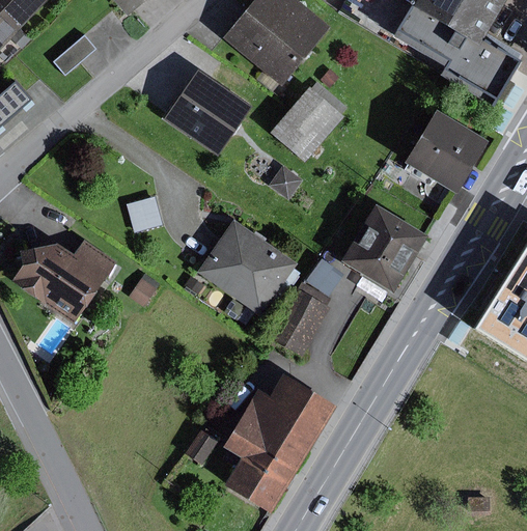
[(0,0),(0,47),(45,0),(0,0)]
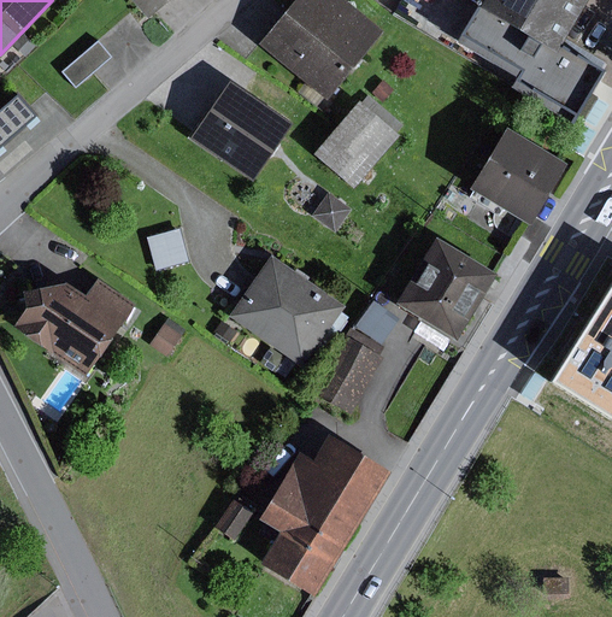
[(131,0),(147,17),(166,0),(131,0)]
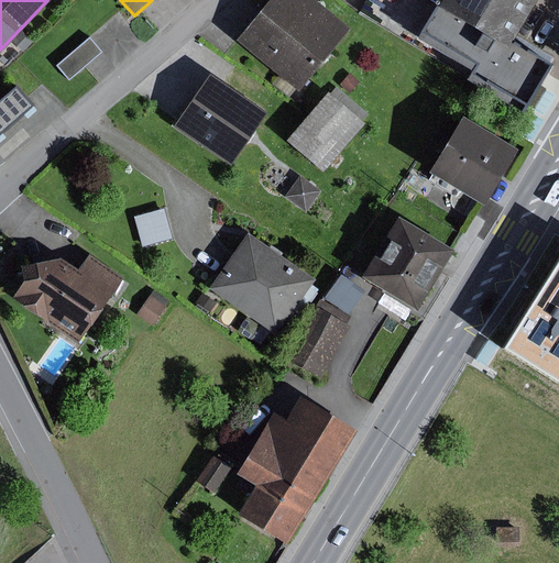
[(292,98),(350,28),(316,0),(266,0),(234,40),(278,76),(273,84),(292,98)]
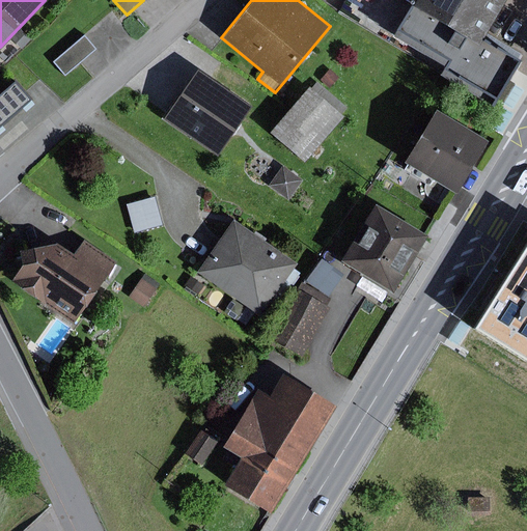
[(409,0),(389,34),(441,65),(436,74),(492,107),(521,58),(483,36),(504,0),(409,0)]
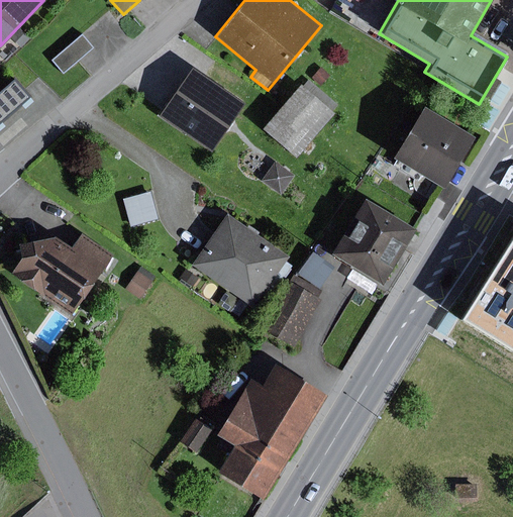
[(31,38),(20,26),(11,36),(22,47),(31,38)]
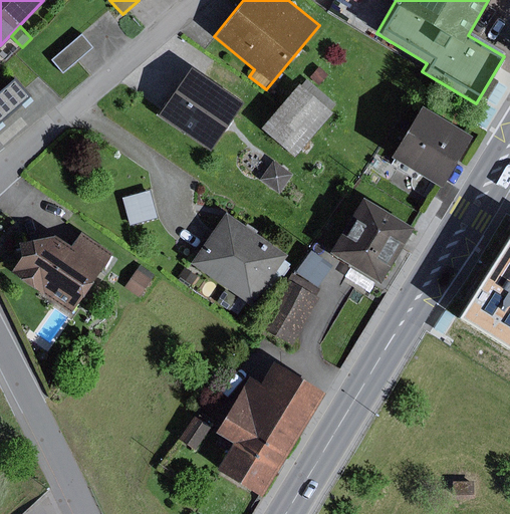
[(94,47),(82,33),(51,59),(64,73),(94,47)]
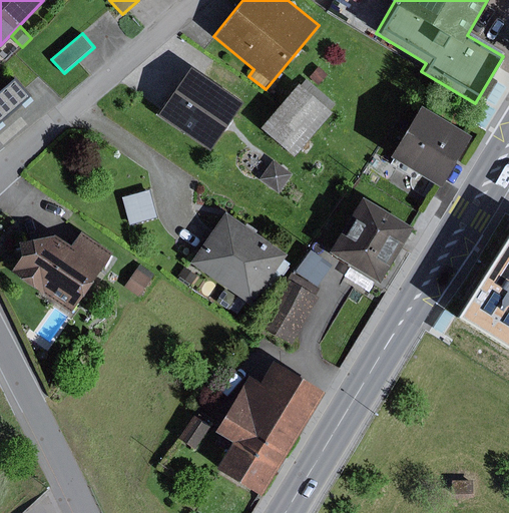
[(330,73),(320,65),(311,76),(320,84),(330,73)]
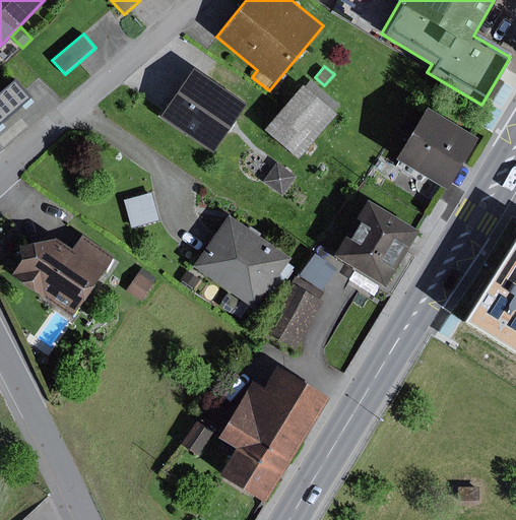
[(218,153),(251,106),(199,71),(167,119),(218,153)]
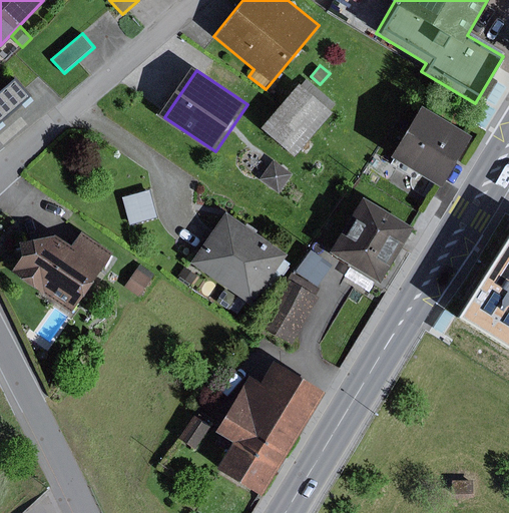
[(0,121),(29,96),(13,77),(0,88),(0,121)]
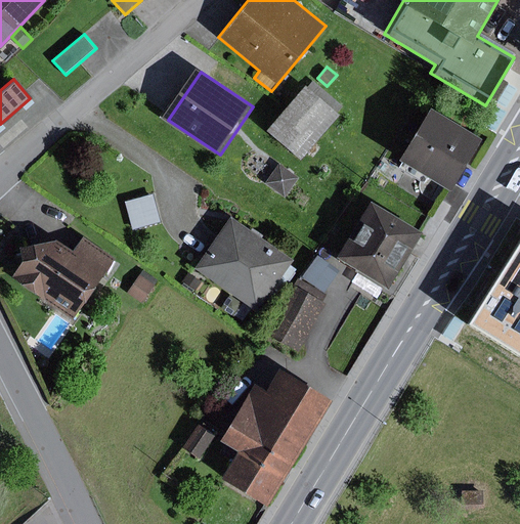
[(344,105),(314,80),(307,88),(304,85),(265,130),(301,161),(340,115),(338,113),(344,105)]
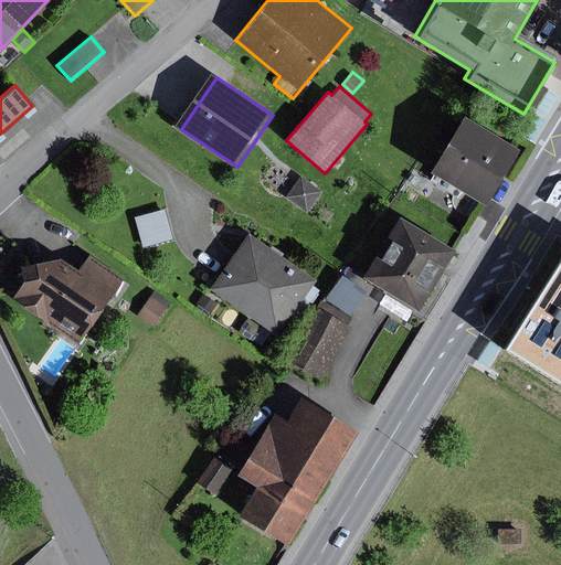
[(484,205),(517,148),(461,115),(426,172),(434,176),(431,181),(457,196),(461,192),(484,205)]
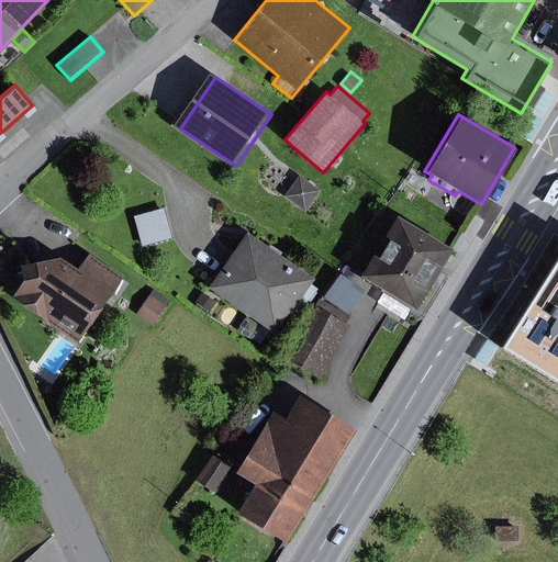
[(322,189),(301,175),(286,195),(307,211),(322,189)]
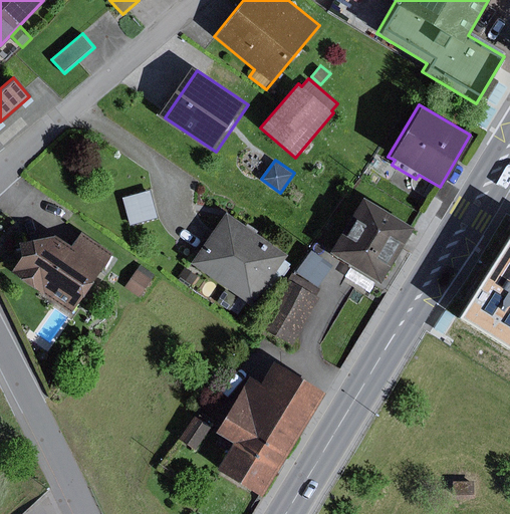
[(156,205),(152,189),(122,197),(130,226),(160,218),(156,205)]
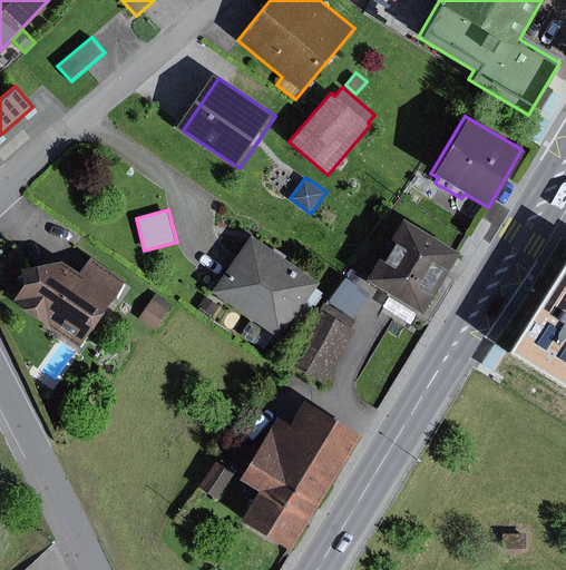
[(422,315),(460,253),(402,218),(364,281),(422,315)]
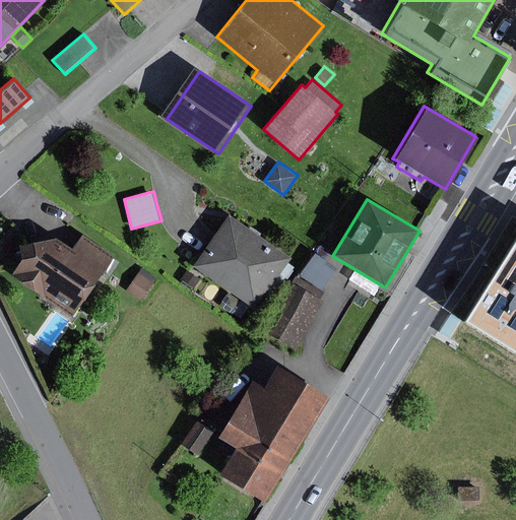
[(292,258),(229,214),(209,242),(192,266),(229,291),(219,305),(241,319),(250,306),(255,310),(292,258)]
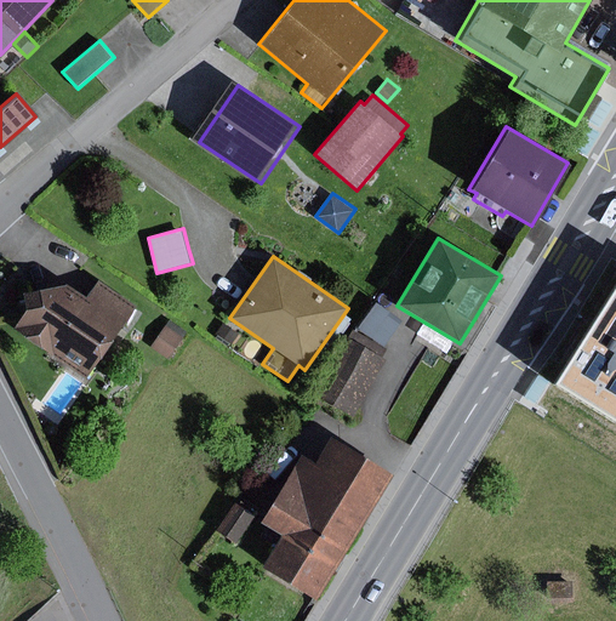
[(86,379),(136,306),(98,279),(92,288),(85,298),(64,284),(21,292),(24,311),(18,319),(12,329),(86,379)]
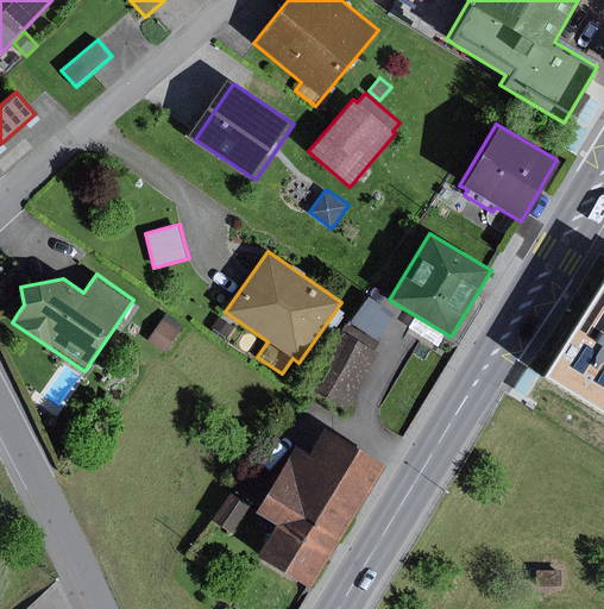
[(377,339),(395,314),(369,296),(352,321),(377,339)]
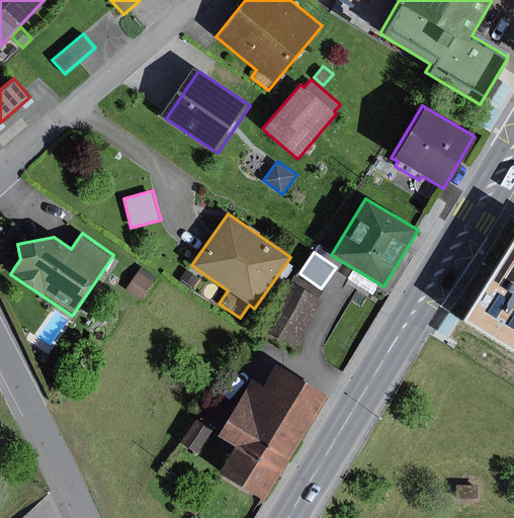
[(513,254),(470,322),(513,348),(513,254)]
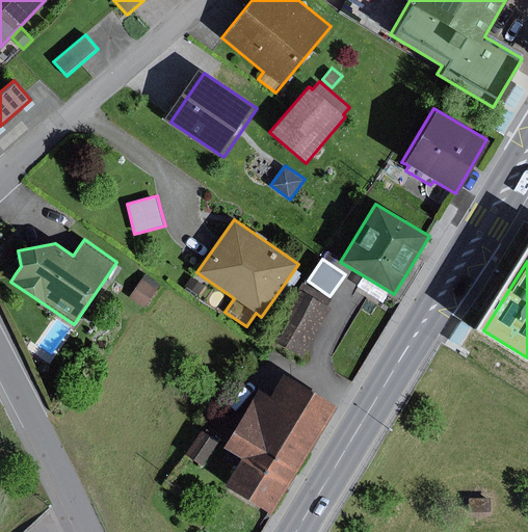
[(161,285),(146,273),(130,297),(146,308),(161,285)]
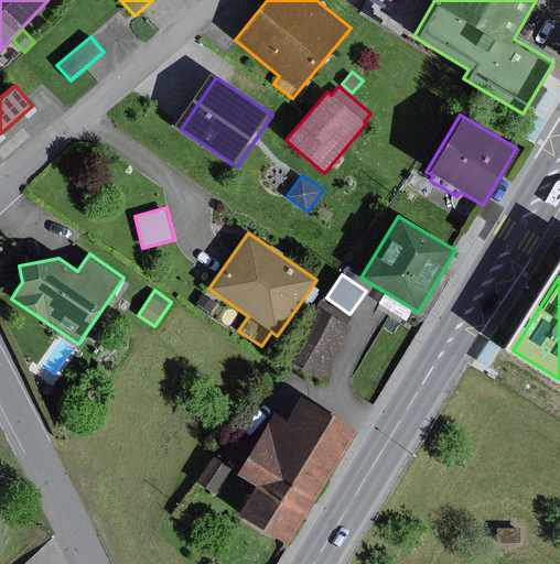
[(212,312),(218,303),(204,293),(197,302),(212,312)]
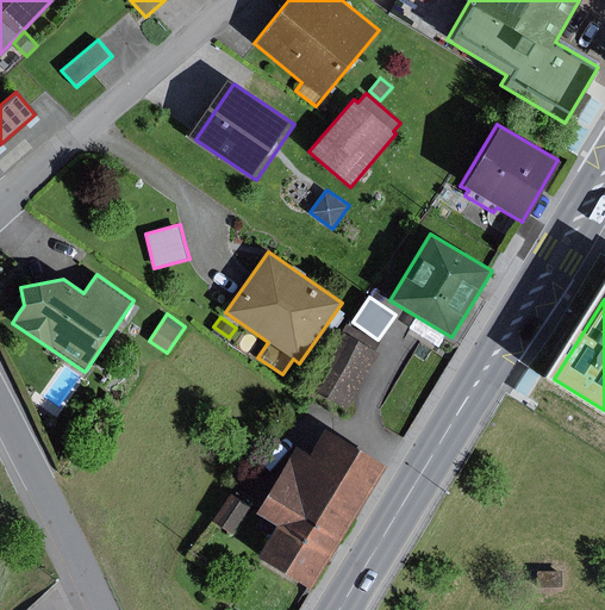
[(349,410),(381,353),(376,350),(381,342),(350,325),(345,335),(341,332),(310,388),(349,410)]
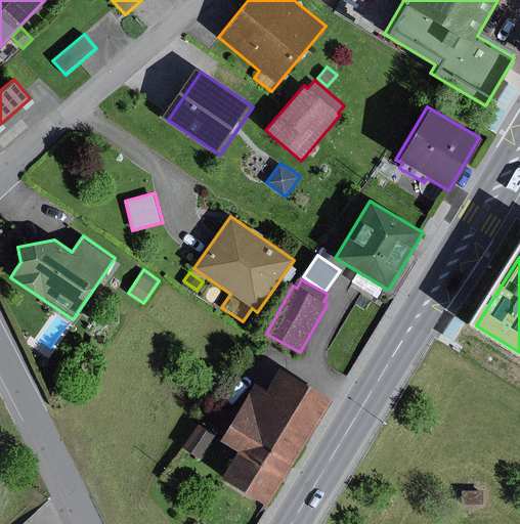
[(369,297),(362,294),(359,299),(365,302),(369,297)]
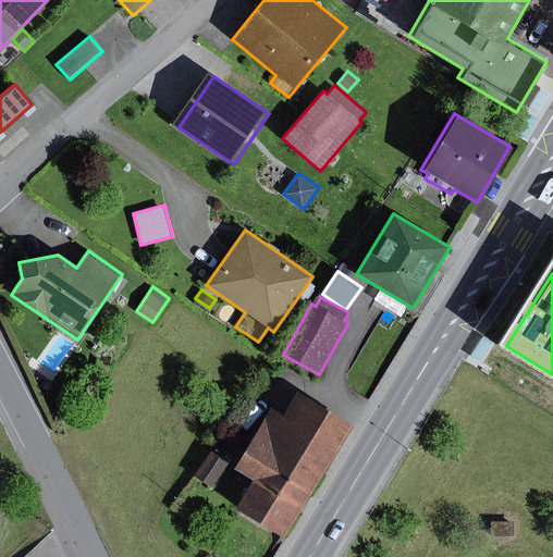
[(283,537),(352,425),(295,392),(281,416),(270,408),(232,470),(252,481),(234,508),(283,537)]
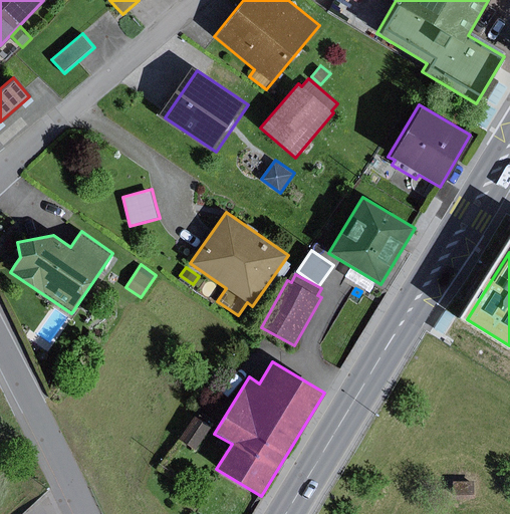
[(211,428),(195,417),(180,439),(196,450),(211,428)]
